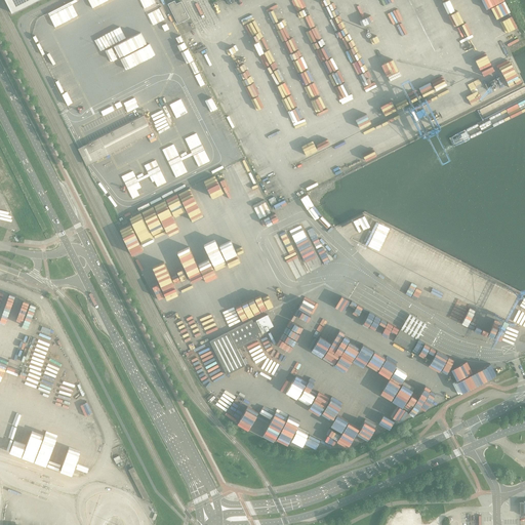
[(5,0),(12,13),(39,0),(5,0)]
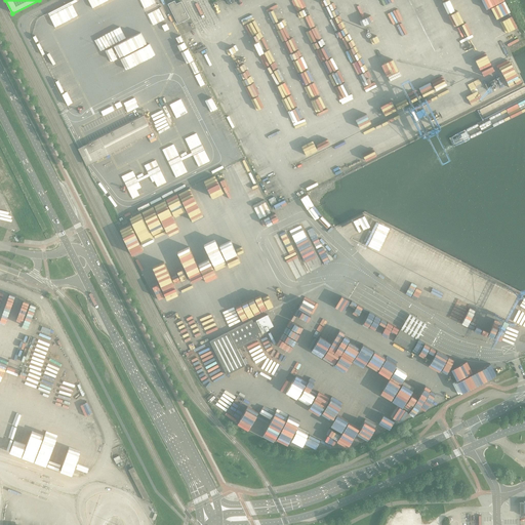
[(174,0),(168,4),(178,24),(190,18),(182,1),(176,4),(174,0)]
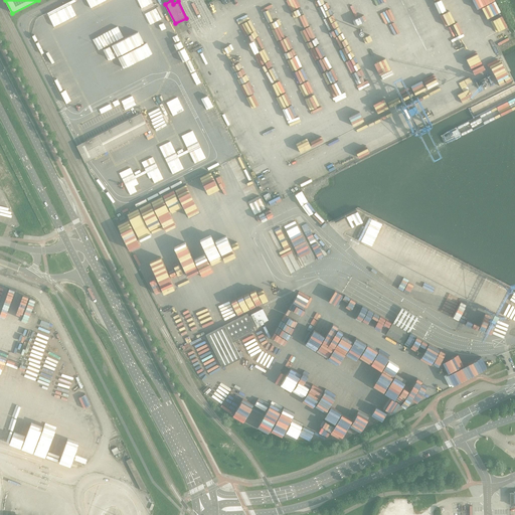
[(108,74),(122,67),(120,62),(116,64),(113,58),(106,61),(107,62),(103,64),(108,74)]
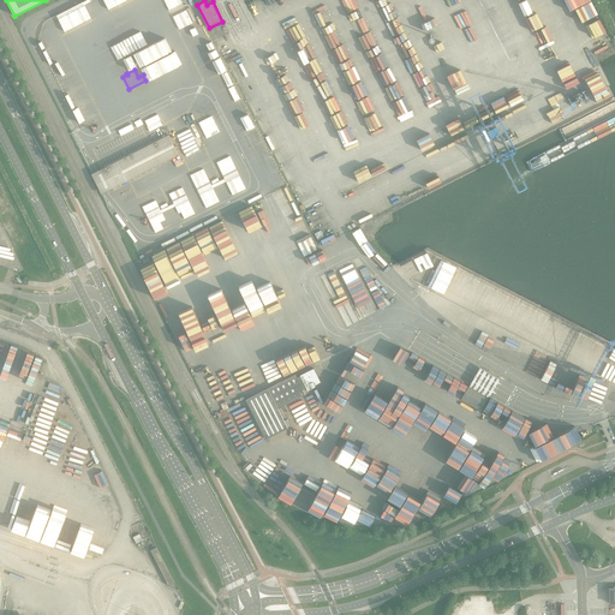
[(168,135),(103,168),(114,187),(179,155),(168,135)]
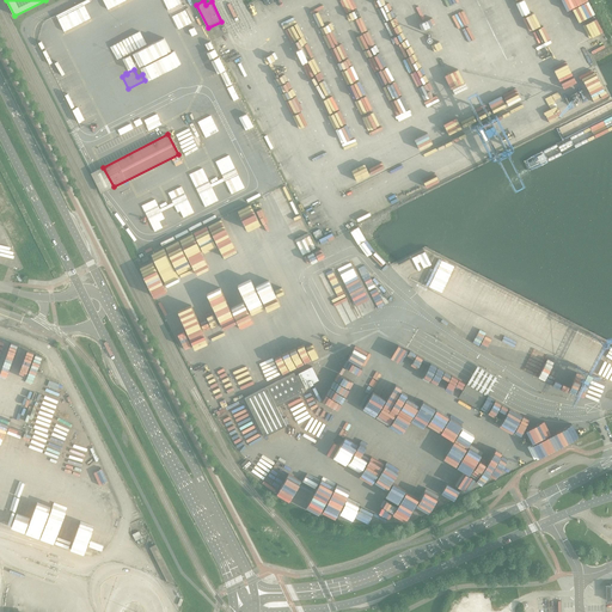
[(114,187),(103,167),(92,173),(102,193),(114,187)]
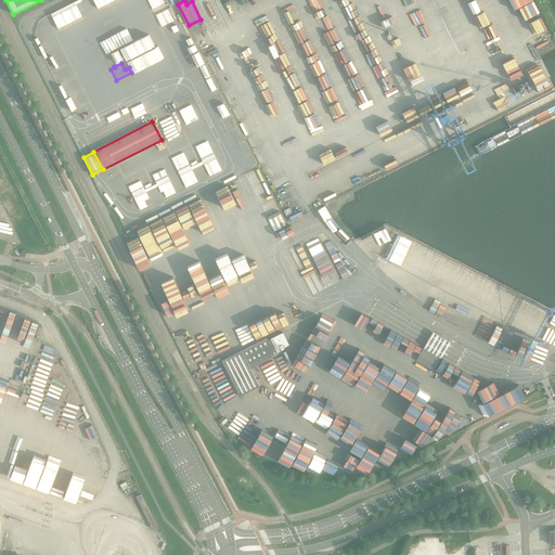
[(279,319),(267,324),(270,331),(282,325),(279,319)]
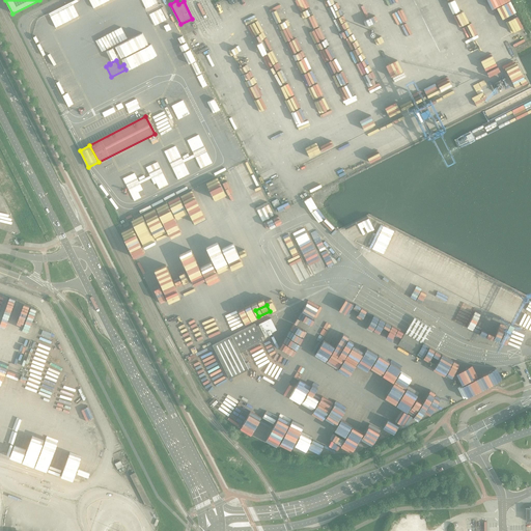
[(259,325),(256,326),(260,335),(263,333),(264,335),(269,333),(270,335),(272,333),(272,332),(277,330),(271,317),(259,324),(259,325)]
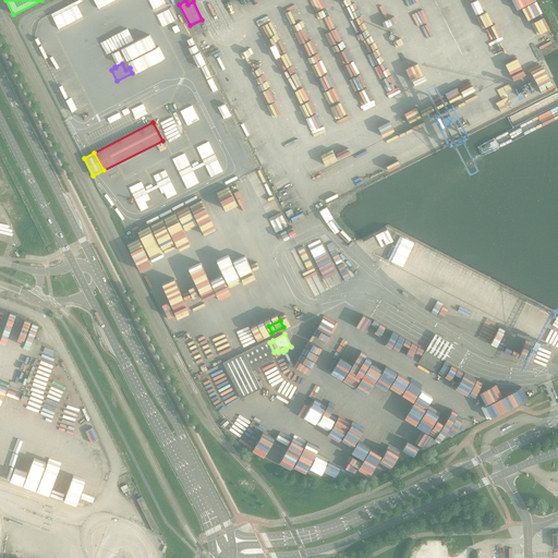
[(268,340),(243,352),(252,371),(277,358),(274,352),(269,342),(268,340)]
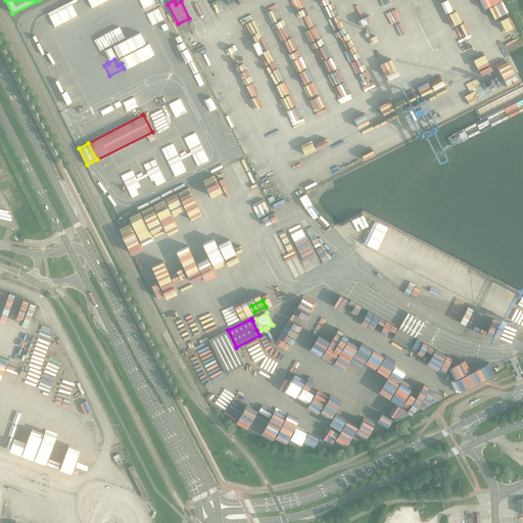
[(415,338),(399,329),(392,340),(409,349),(415,338)]
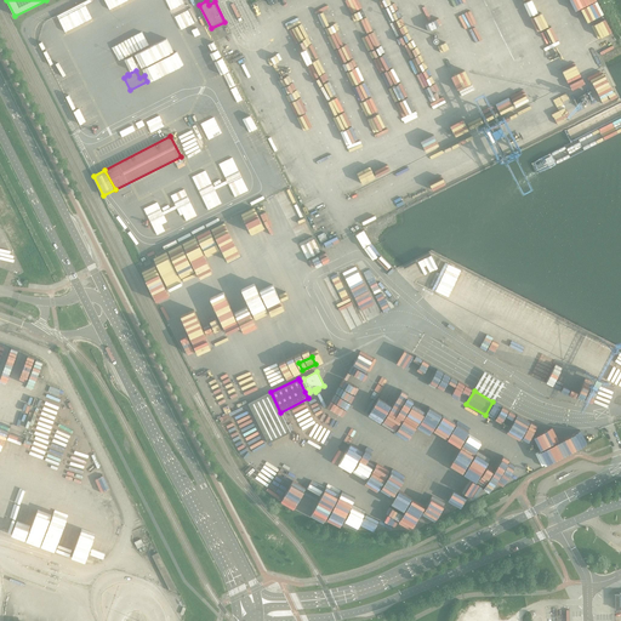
[(271,392),(249,404),(268,443),(291,432),(280,412),(271,392)]
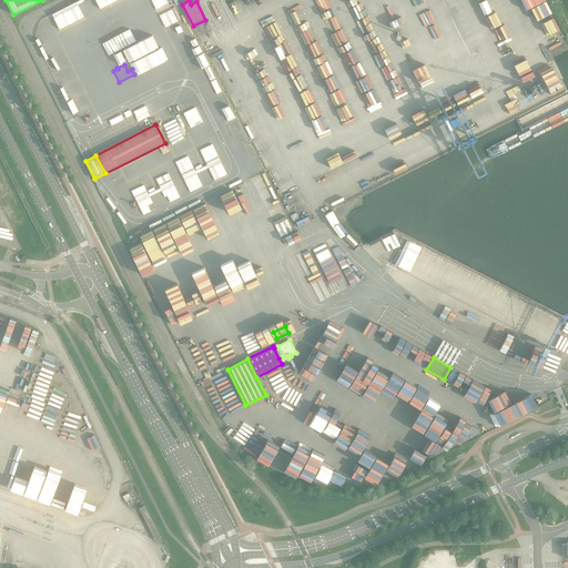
[(123,496),(125,503),(132,499),(129,493),(123,496)]
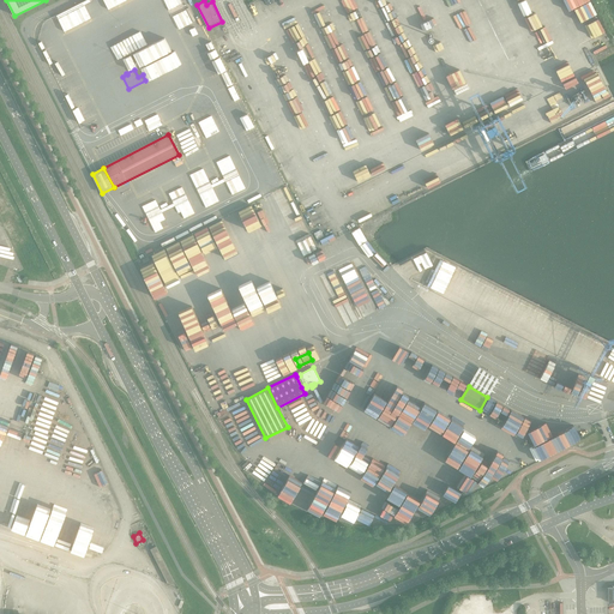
[(174,582),(156,546),(150,549),(168,584),(174,582)]
